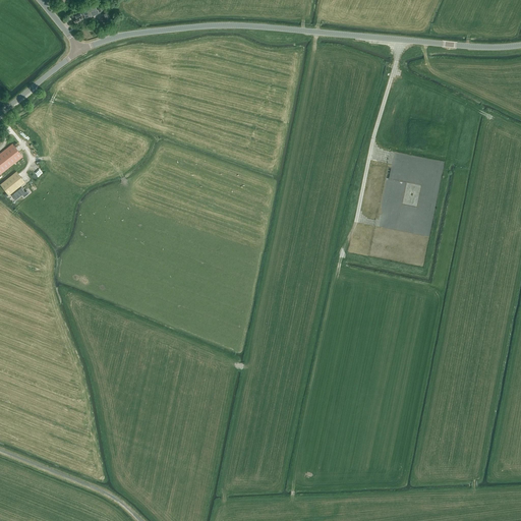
[(97,6),(88,9),(80,12),(79,10),(77,12),(76,11),(71,13),(72,15),(73,17),(76,23),(83,19),(80,13),(82,13),(84,19),(92,16),(92,13),(99,11),(97,6)]
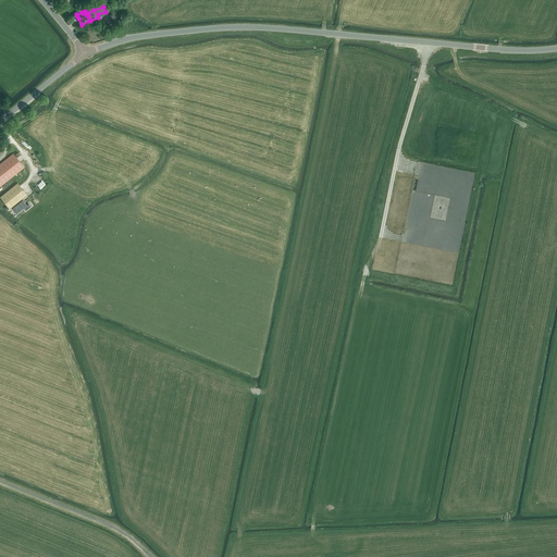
[(116,12),(110,15),(113,23),(120,21),(116,12)]
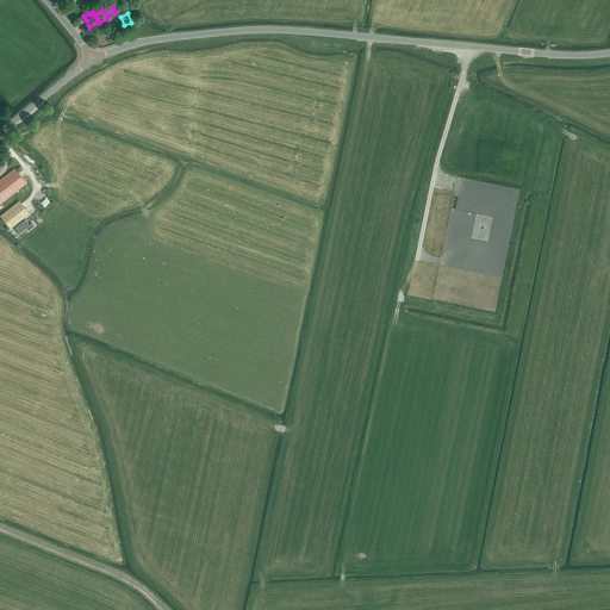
[(0,204),(26,184),(14,168),(0,179),(0,204)]
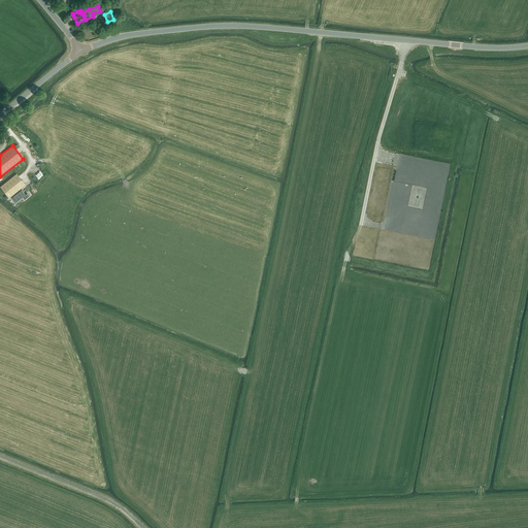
[(26,185),(17,173),(0,186),(9,198),(26,185)]
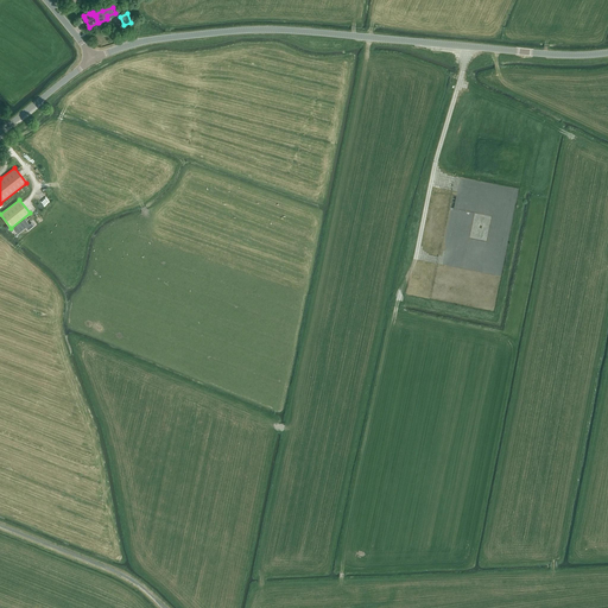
[(25,219),(13,228),(18,233),(30,225),(25,219)]
